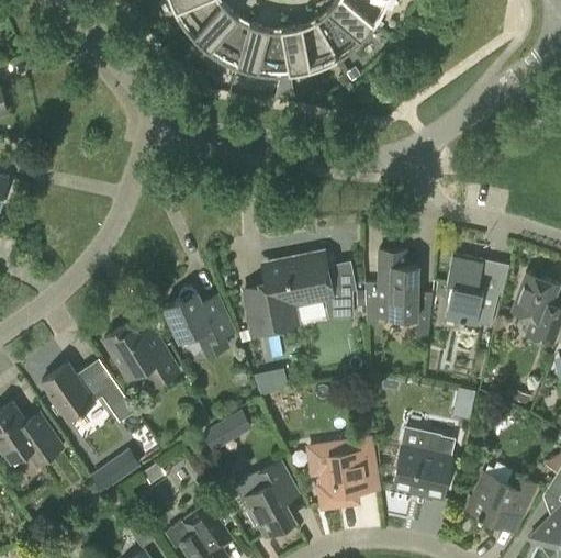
[(189,34),(193,38),(222,6),(219,1),(217,0),(168,0),(170,3),(171,8),(174,11),(175,14),(178,20),(181,24),(184,30),(189,34)]
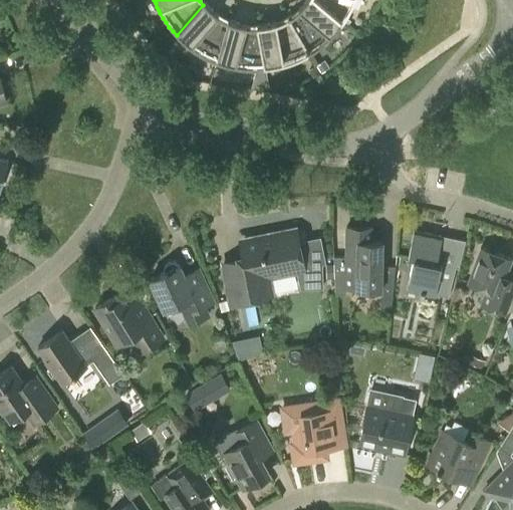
[(337,28),(340,24),(312,0),(307,0),(308,0),(305,4),(301,8),(299,10),(295,14),(292,16),(289,18),(286,19),(306,54),(311,51),(315,48),(321,44),(325,40),(329,36),(332,34),(337,28)]
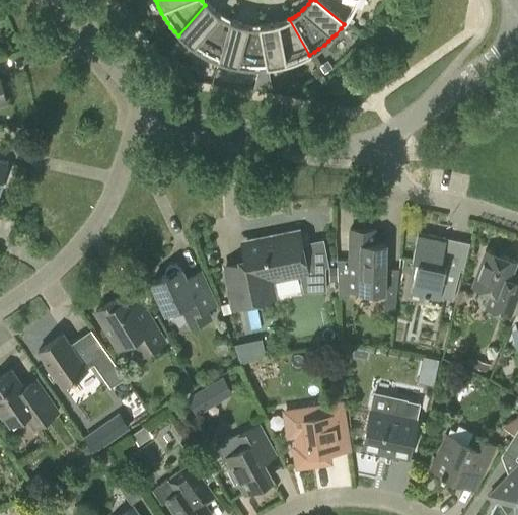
[(315,0),(344,24),(347,19),(350,14),(352,9),(355,3),(356,0),(315,0)]
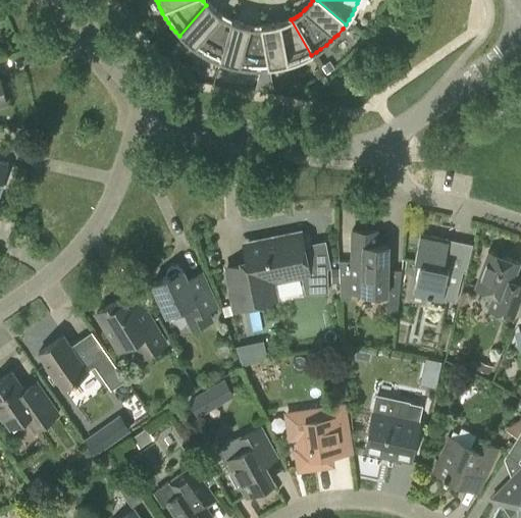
[(214,60),(219,62),(230,23),(227,21),(223,19),(218,16),(216,14),(212,11),(209,8),(206,5),(179,36),(183,40),(188,44),(192,47),(198,52),(204,55),(209,58),(214,60)]
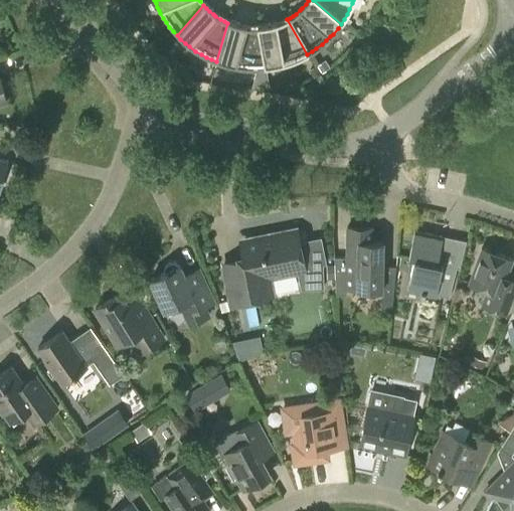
[(304,56),(307,54),(287,19),(284,21),(279,24),(277,25),(273,26),(268,27),(264,28),(260,28),(257,29),(264,68),(269,67),(275,66),(282,65),(287,63),(292,61),(297,59),(304,56)]
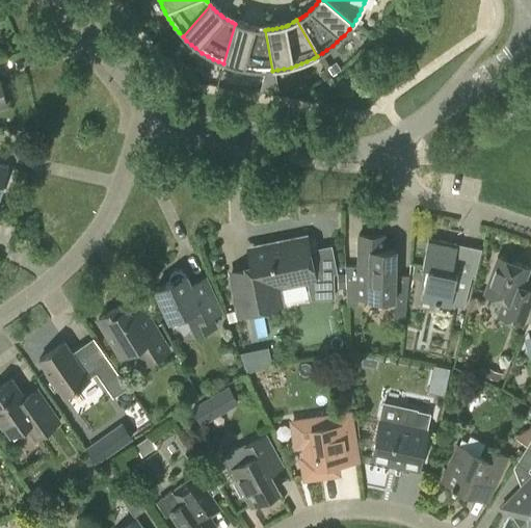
[(265,71),(272,71),(265,30),(263,30),(258,29),(254,29),(249,28),(246,28),(240,26),(235,24),(223,63),(229,66),(235,68),(242,69),(245,70),(251,71),(259,71),(265,71)]
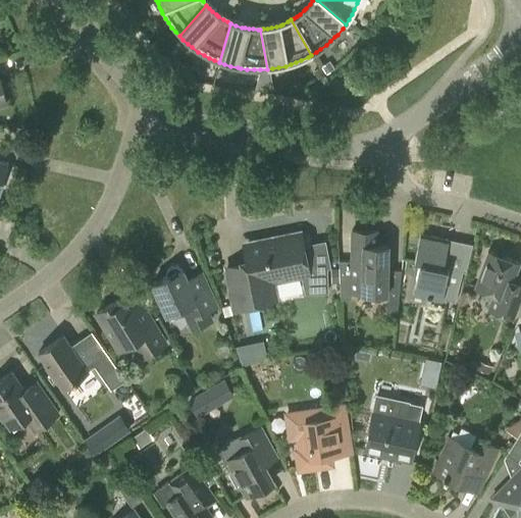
[(328,65),(321,70),(326,78),(333,71),(328,65)]
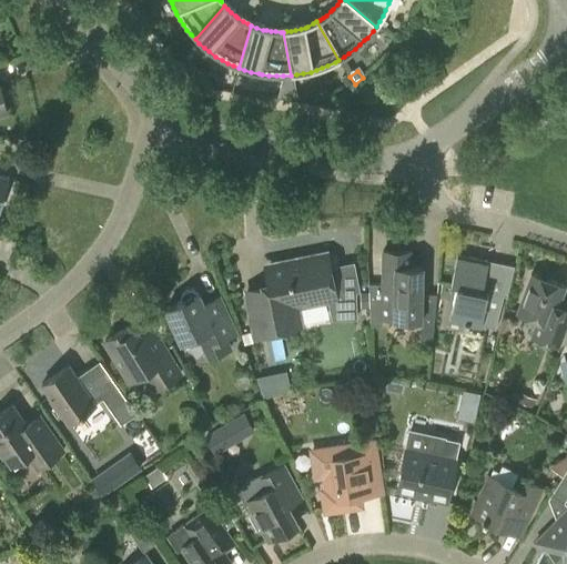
[(341,82),(345,89),(353,84),(348,77),(341,82)]
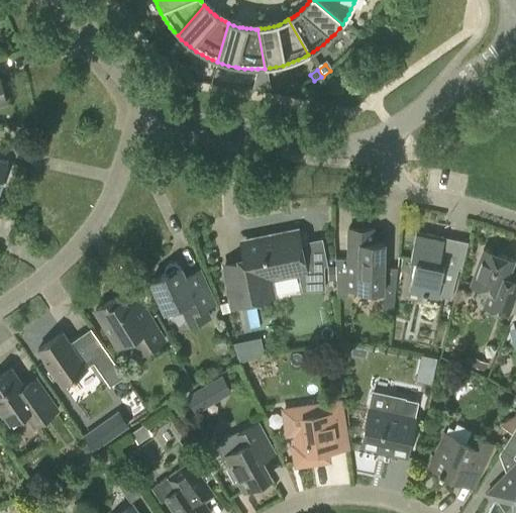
[(346,262),(334,262),(336,300),(346,300),(346,293),(382,294),(384,246),(372,246),(373,233),(347,232),(346,262)]
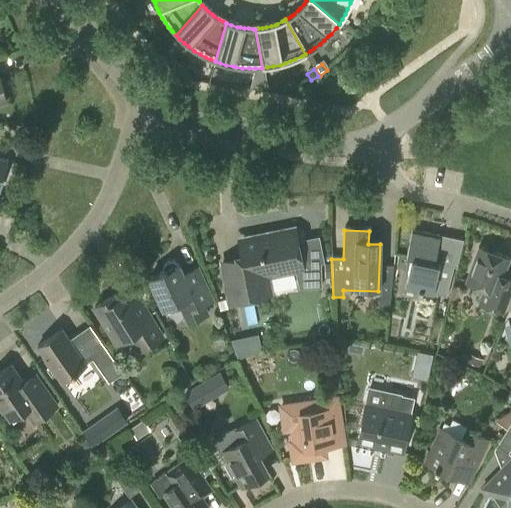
[(268,297),(265,279),(301,272),(293,232),(273,236),(274,239),(239,246),(242,261),(221,265),(229,305),(268,297)]
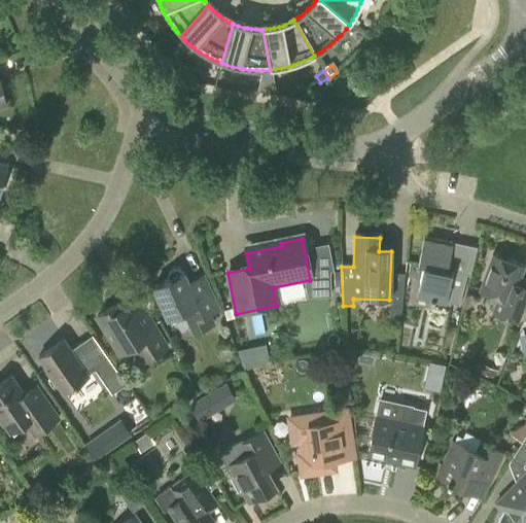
[(416,300),(458,309),(465,277),(451,274),(454,259),(449,258),(452,246),(423,240),(417,268),(422,269),(416,300)]
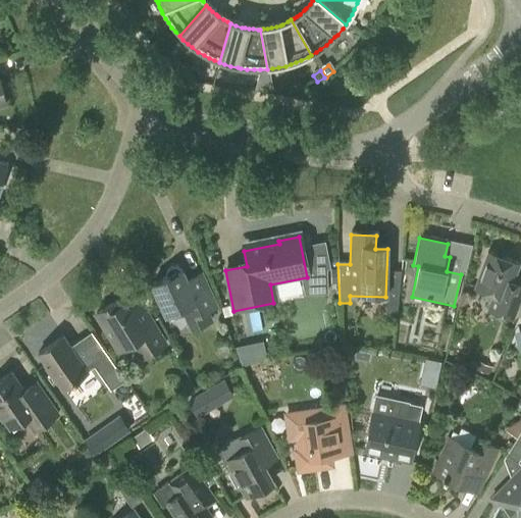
[(487,312),(512,321),(520,296),(520,294),(509,291),(518,266),(487,255),(474,291),(492,298),(487,312)]
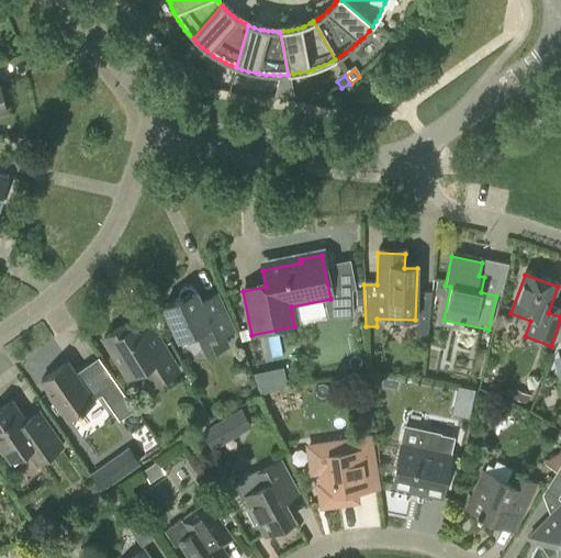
[(194,335),(202,350),(212,345),(216,355),(229,349),(224,338),(233,334),(216,299),(201,305),(194,293),(193,292),(190,290),(188,290),(182,291),(179,296),(178,300),(179,302),(164,309),(179,343),(194,335)]
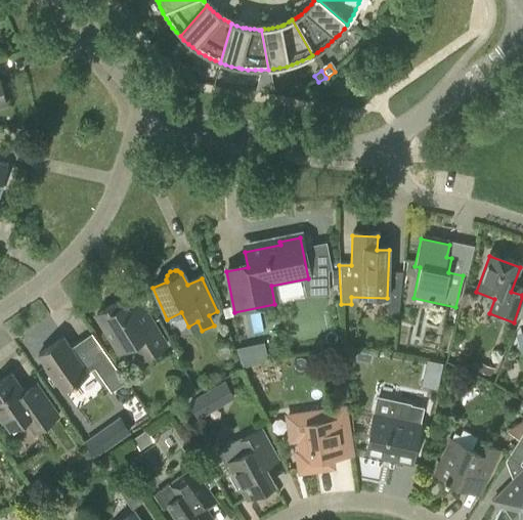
[(131,346),(141,362),(165,348),(150,323),(139,331),(121,302),(95,317),(118,355),(131,346)]
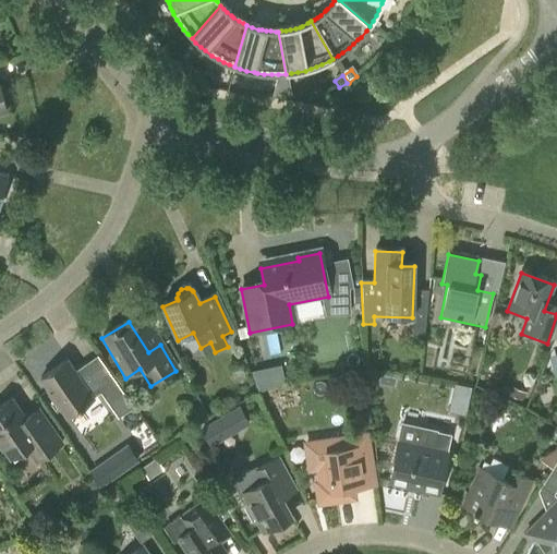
[(423,338),(424,322),(412,322),(412,338),(423,338)]
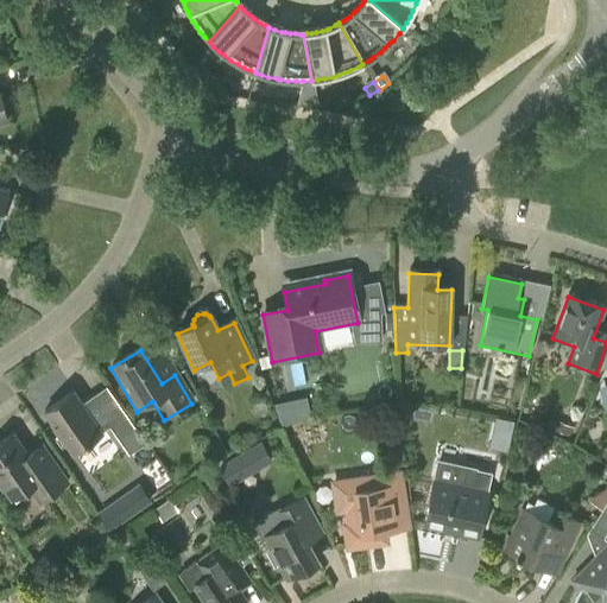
[(73,394),(43,416),(71,456),(101,436),(73,394)]
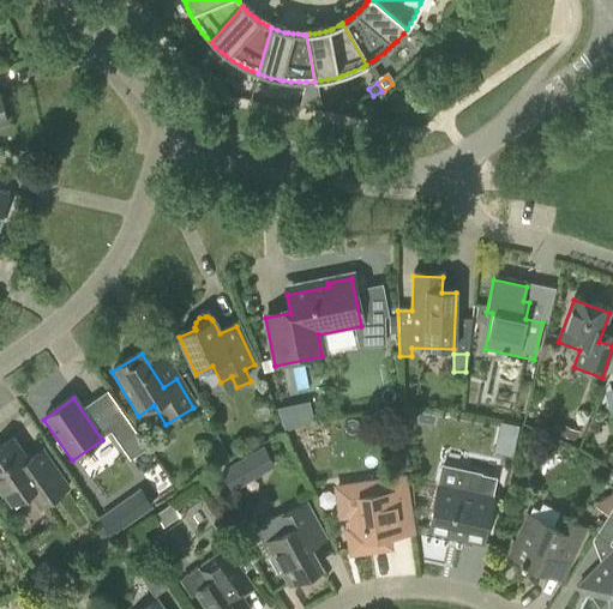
[(304,403),(272,410),(278,432),(308,423),(304,403)]
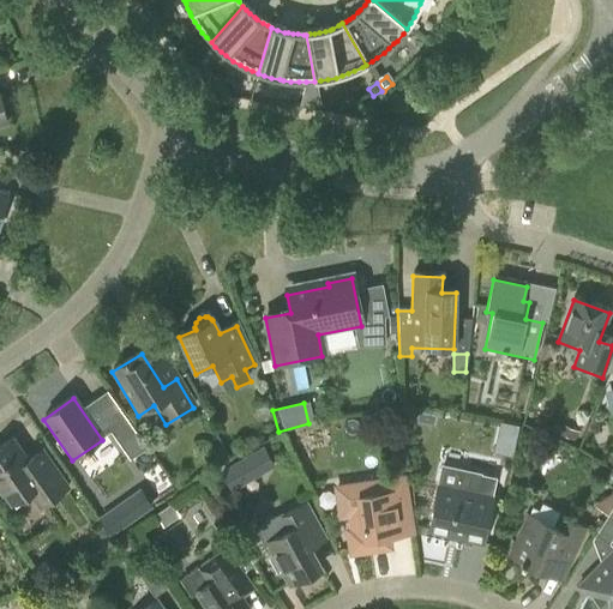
[(496,438),(515,442),(518,429),(499,426),(496,438)]
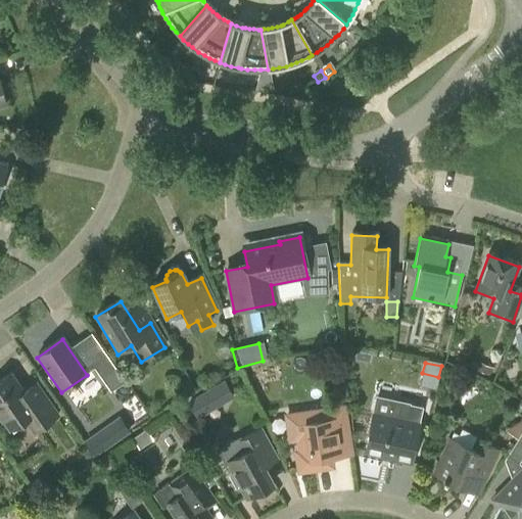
[(489,376),(492,371),(481,367),(479,372),(489,376)]
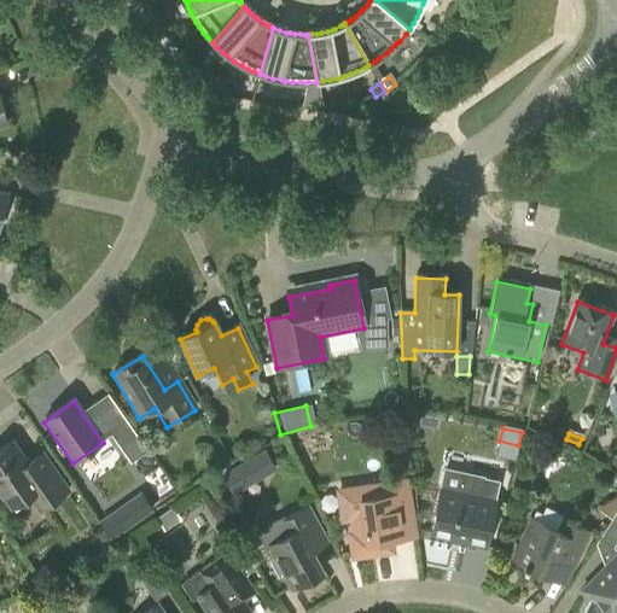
[(28,498),(39,514),(68,494),(41,456),(28,466),(12,444),(0,451),(0,495),(11,511),(28,498)]
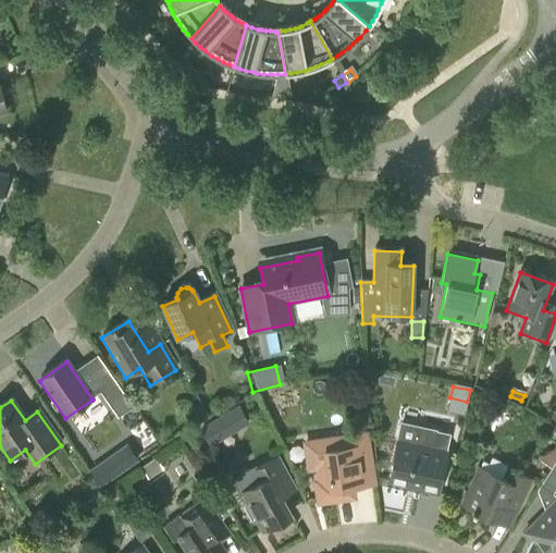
[(249,427),(239,408),(199,431),(210,450),(249,427)]
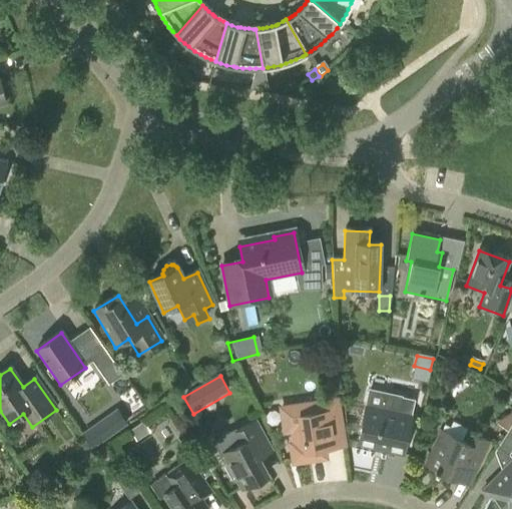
[(342,441),(336,402),(281,411),(284,434),(292,433),(294,433),(296,446),(290,447),(293,465),(314,461),(316,459),(315,452),(326,450),(325,444),(342,441)]
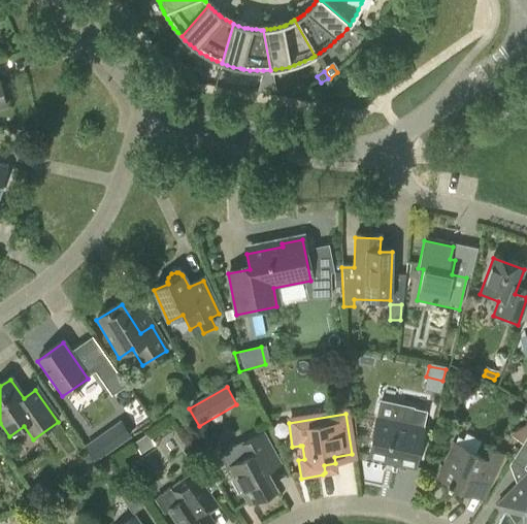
[(393,465),(414,469),(423,429),(376,420),(368,458),(393,463),(393,465)]
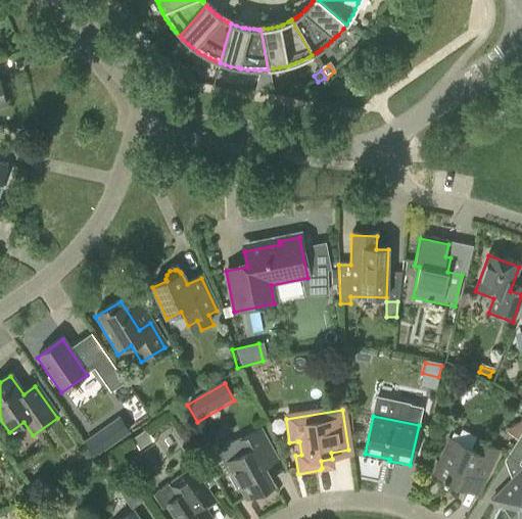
[(84,443),(94,459),(129,434),(119,419),(84,443)]
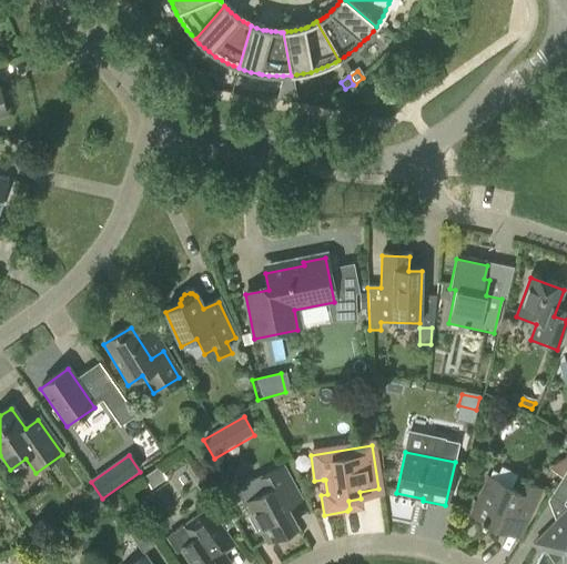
[(143,480),(150,491),(165,481),(158,470),(143,480)]
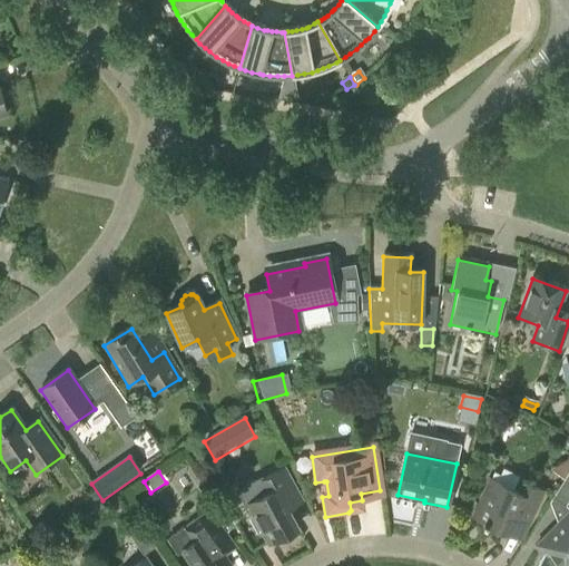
[(261,533),(267,546),(280,539),(282,543),(295,535),(293,532),(297,529),(283,504),(296,496),(283,471),(261,484),(267,495),(246,507),(254,521),(252,523),(258,534),(261,533)]
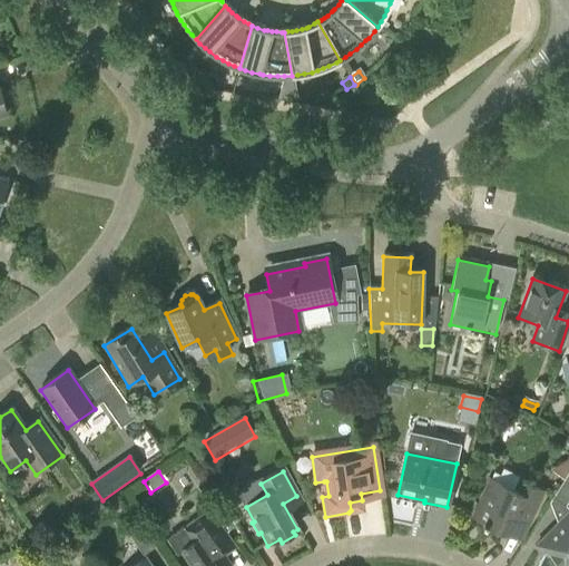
[(563,510),(568,500),(568,475),(551,503),(563,510)]
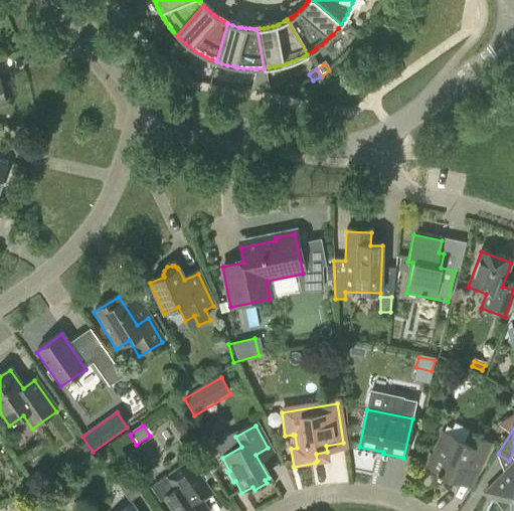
[(439,477),(440,475),(470,488),(479,468),(490,446),(469,436),(465,445),(442,434),(436,447),(426,468),(436,473),(435,475),(439,477)]
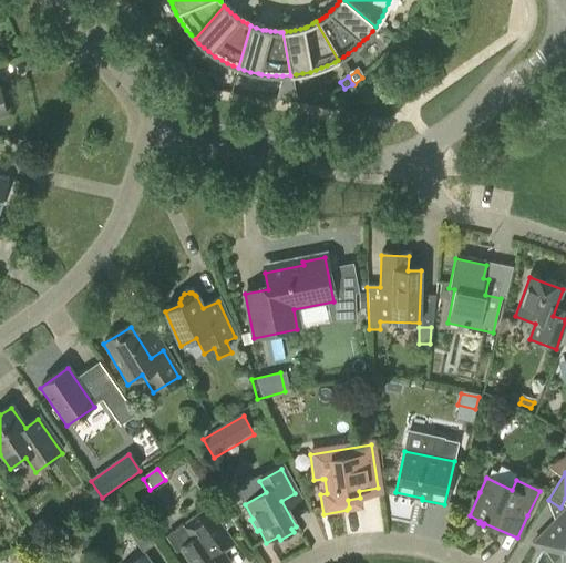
[(123,502),(116,492),(105,500),(112,510),(123,502)]
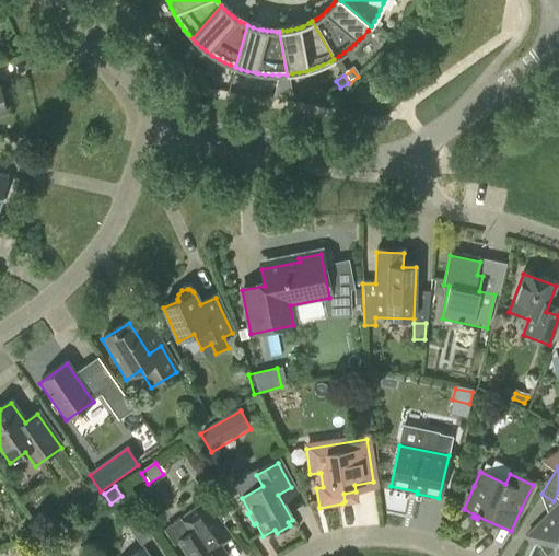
[(534,545),(528,555),(558,555),(558,505),(547,517),(526,537),(534,545)]
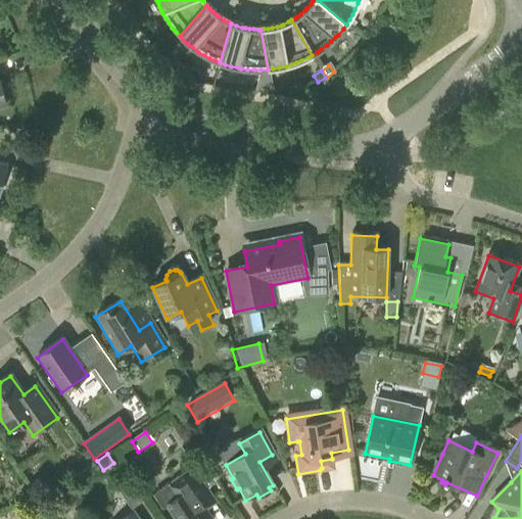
[(207,496),(190,472),(180,479),(153,497),(162,510),(165,508),(173,518),(208,518),(197,503),(207,496)]
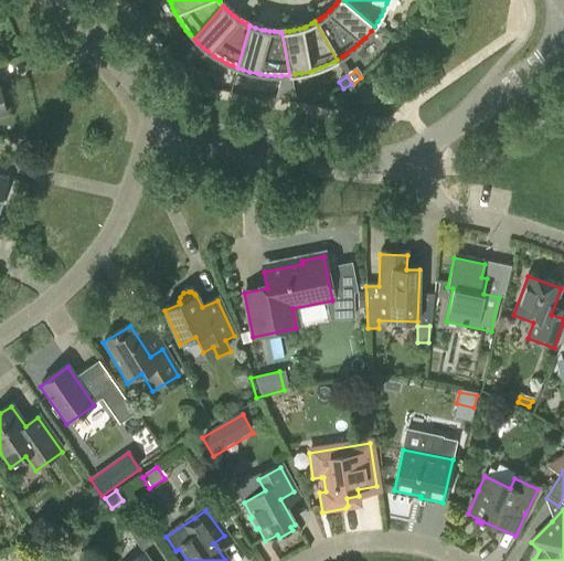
[(153,543),(137,518),(124,527),(141,552),(153,543)]
